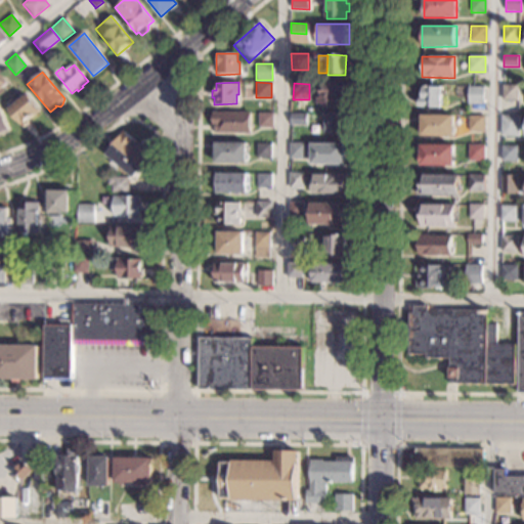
[(348,97),(346,97),(346,102),(341,102),(341,105),(320,104),(320,102),(318,102),(318,97),(321,97),(321,92),(323,92),(324,84),(349,85),(348,97)]
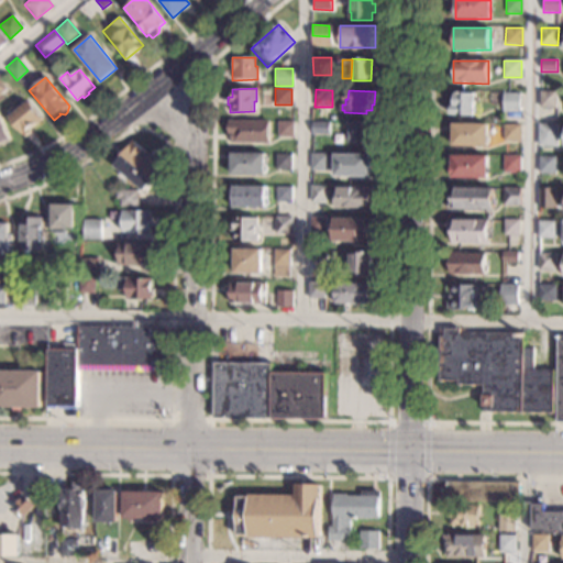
[(558,109),(540,109),(540,91),(556,91),(558,109)]
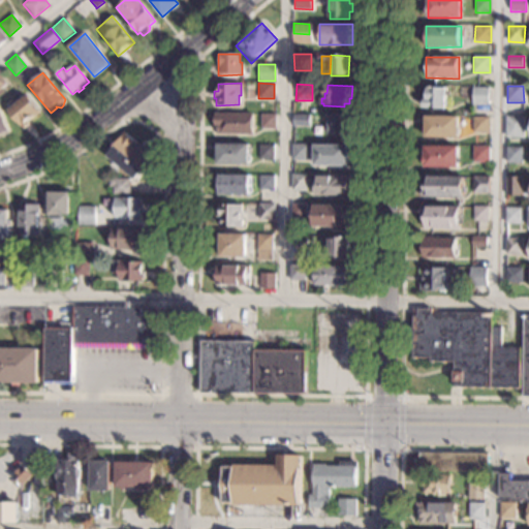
[(488,104),(473,104),(473,88),(488,87),(488,104)]
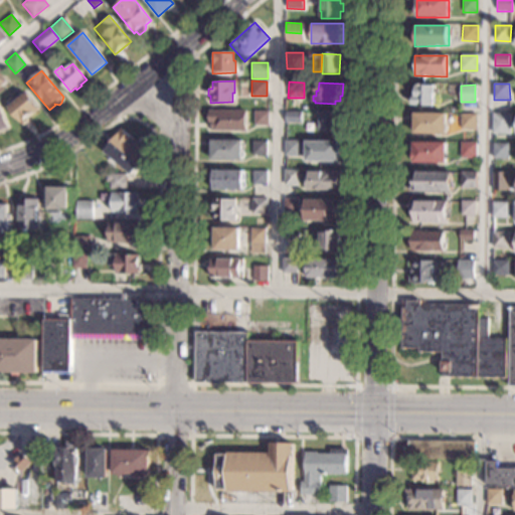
[(433,106),(412,105),(412,97),(414,97),(415,87),(434,87),(433,106)]
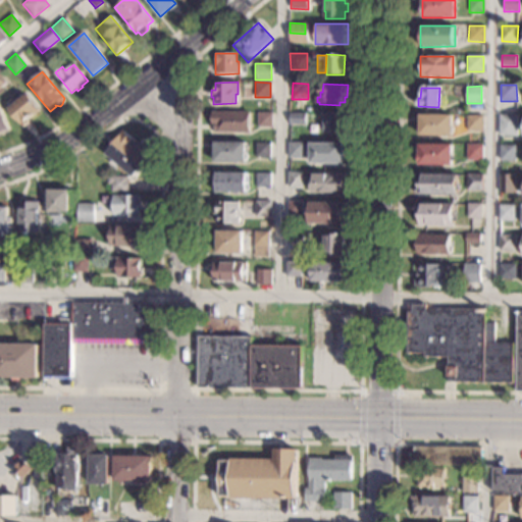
[(39,111),(29,120),(30,121),(22,127),(8,110),(10,107),(7,103),(11,100),(14,103),(25,94),(39,111)]
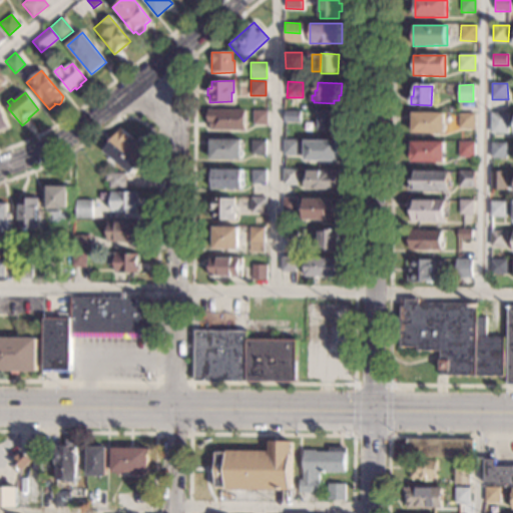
[(0,107),(8,127),(0,129),(0,107)]
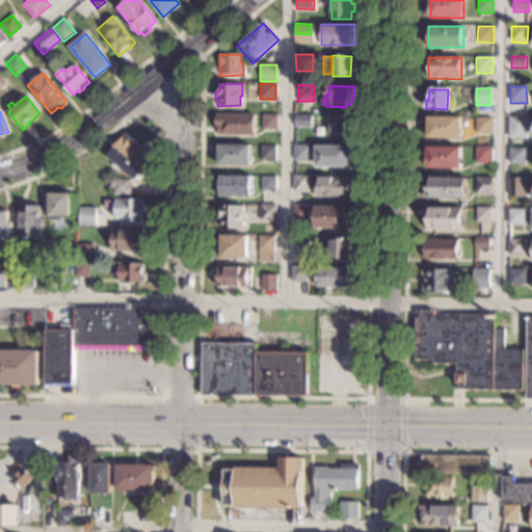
[(256,135),(217,135),(217,128),(214,128),(214,113),(256,113),(256,135)]
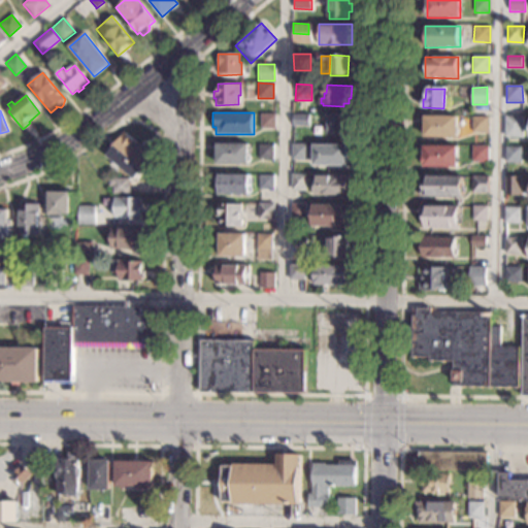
[(274,128),(260,128),(260,113),(274,113),(274,128)]
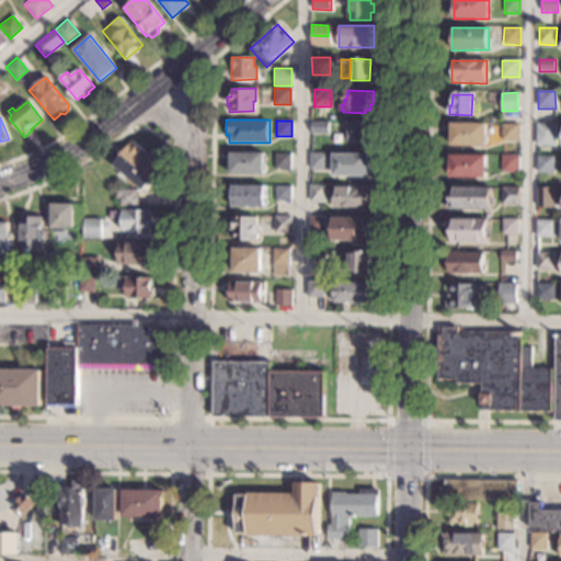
[(329,133),(312,133),(312,121),(324,121),(329,121),(329,133)]
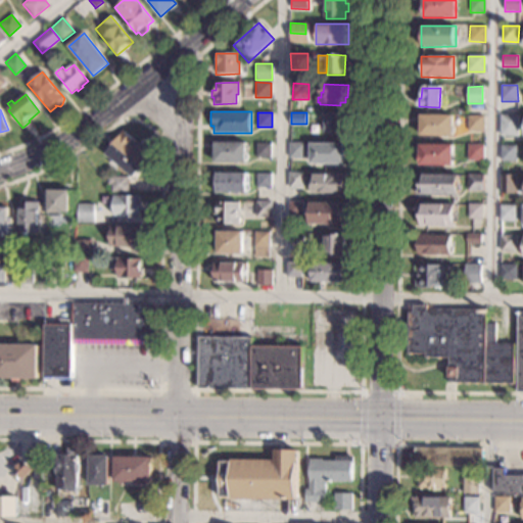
[(346,122),(345,122),(345,133),(325,133),(325,113),(346,113),(346,122)]
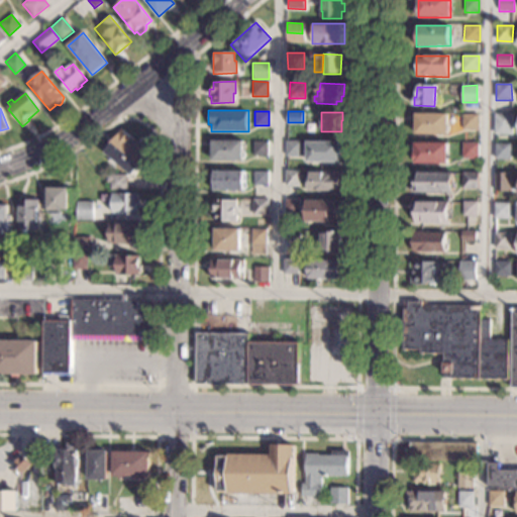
[(446,134),(416,134),(415,113),(446,112),(446,134)]
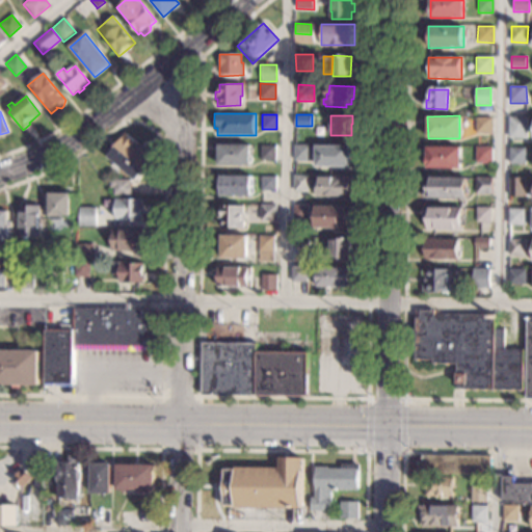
[(493,118),(491,134),(476,133),(477,117),(493,118)]
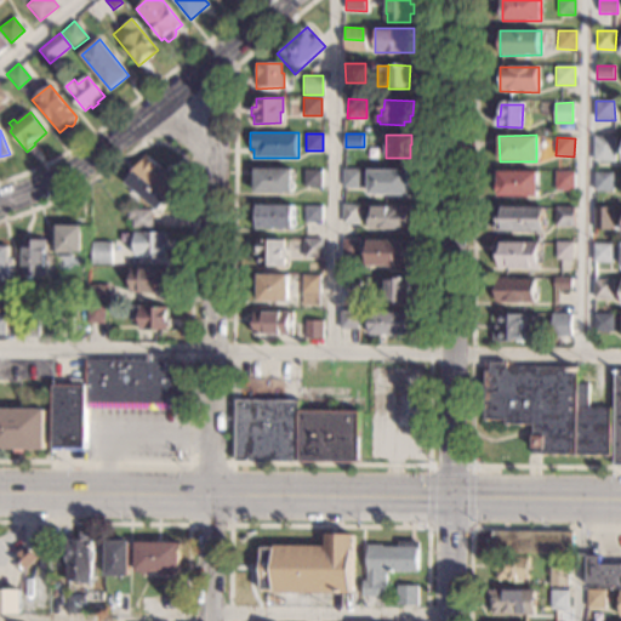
[(615,137),(614,163),(594,161),(596,137),(615,137)]
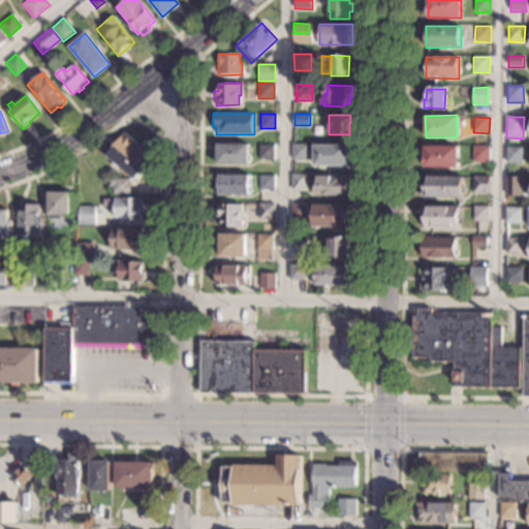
[(136,143),(134,145),(152,159),(134,180),(105,155),(124,132),(136,143)]
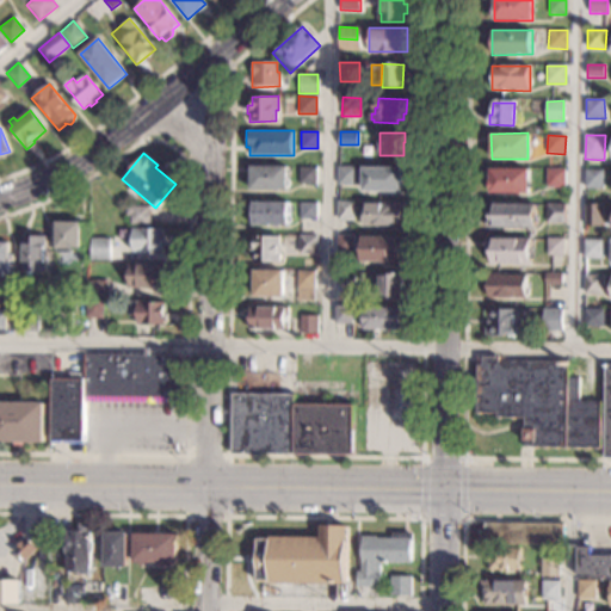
[(356,185),(337,185),(337,166),(339,166),(356,166),(356,185)]
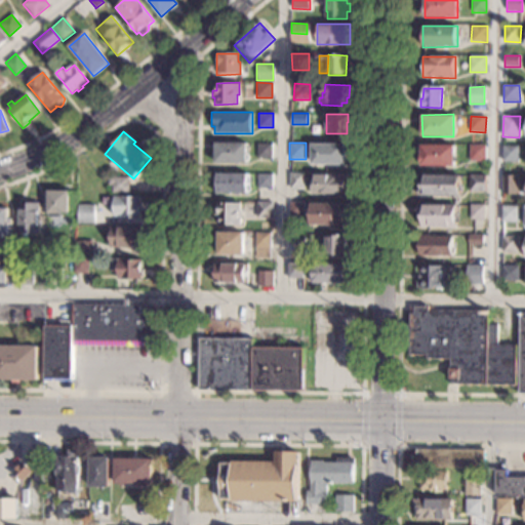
[(246,163),(215,163),(215,144),(246,144),(246,163)]
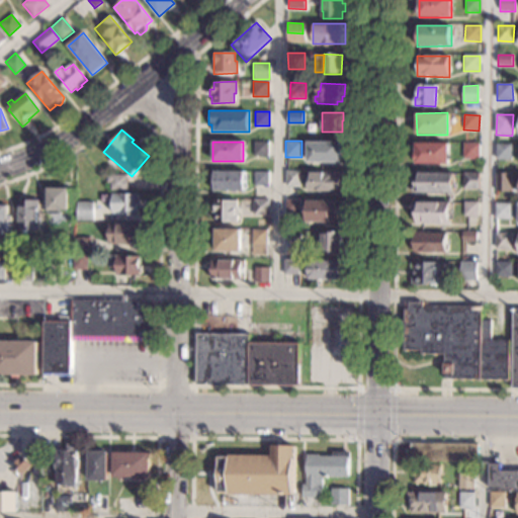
[(268,156),(253,156),(253,142),(268,142),(268,156)]
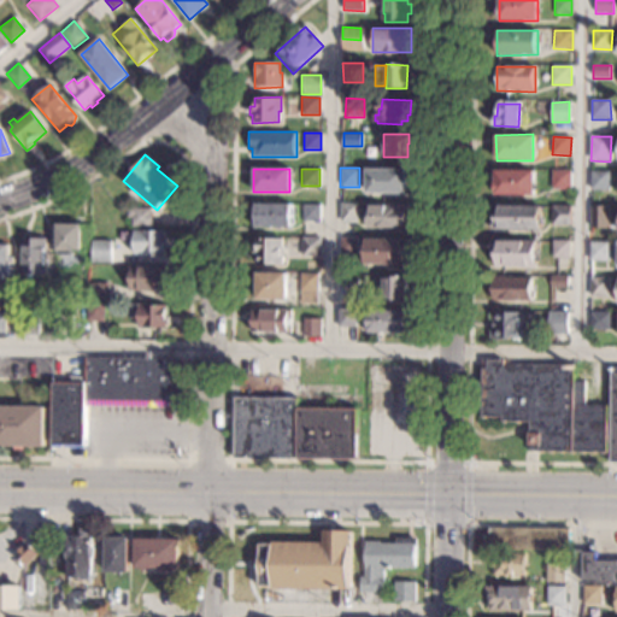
[(406,193),(366,193),(366,169),(406,170),(406,193)]
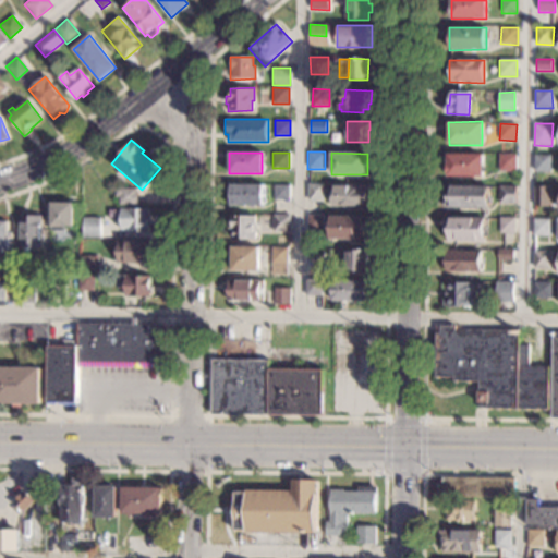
[(484,156),(483,178),(448,177),(449,155),(484,156)]
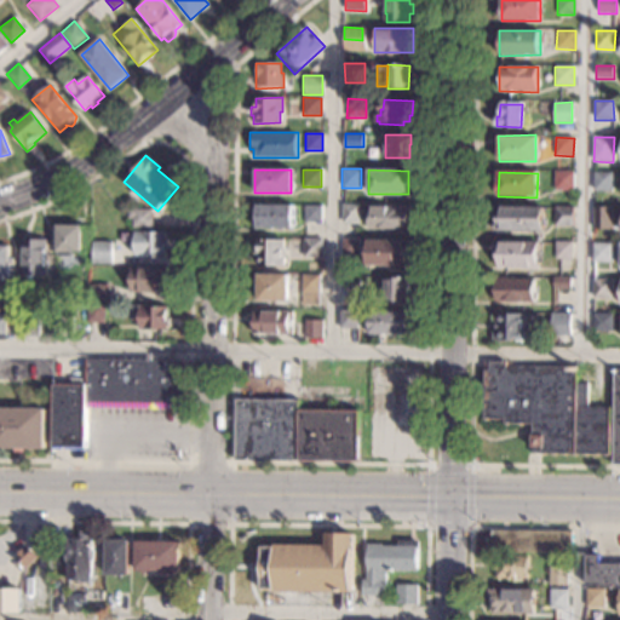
[(612,173),(612,191),(592,190),(592,172),(612,173)]
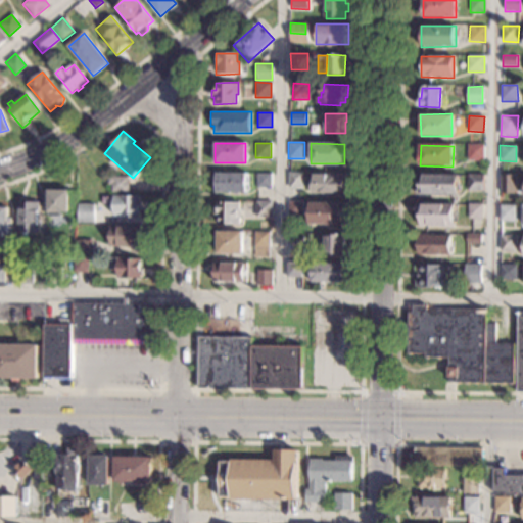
[(483,160),(468,160),(468,146),(482,146),(483,146),(483,160)]
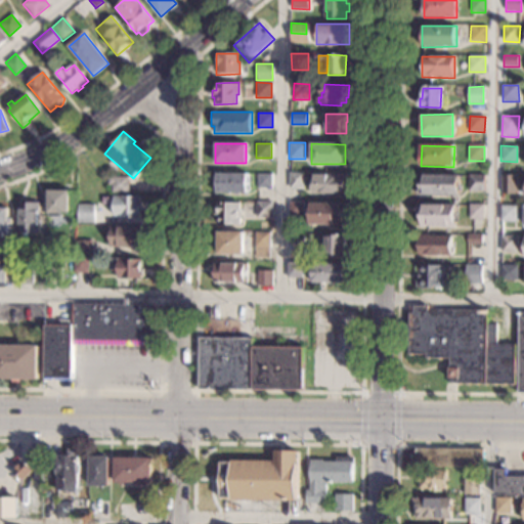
[(303,172),(303,188),(290,188),(290,172),(303,172)]
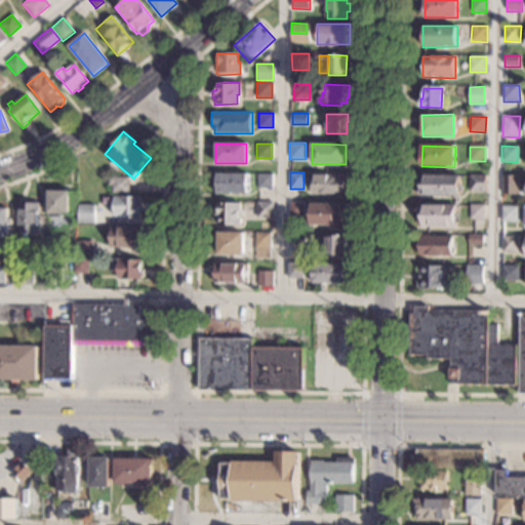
[(272,174),(271,190),(256,189),(256,173),(272,174)]
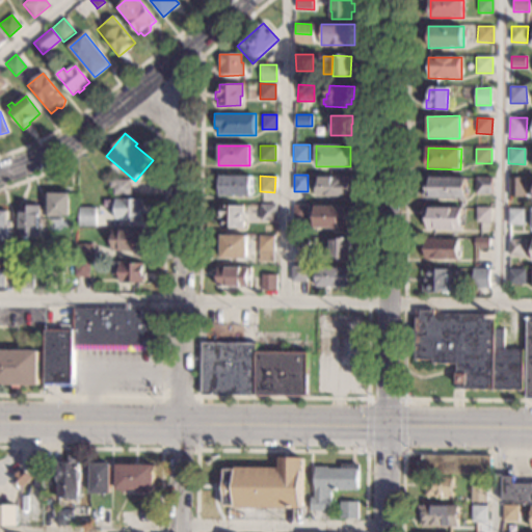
[(350,197),(315,196),(316,176),(351,177),(350,197)]
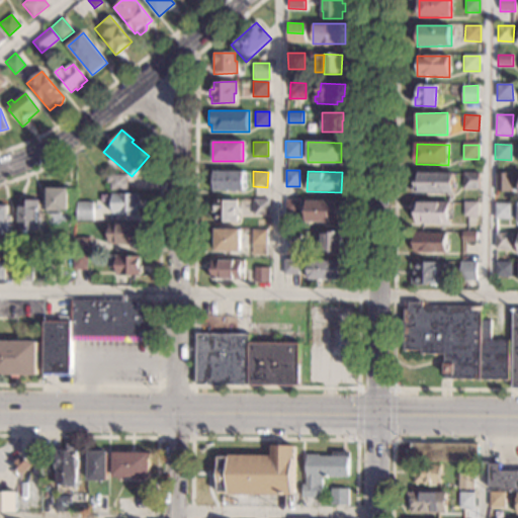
[(244,191),(213,191),(213,172),(244,172),(244,191)]
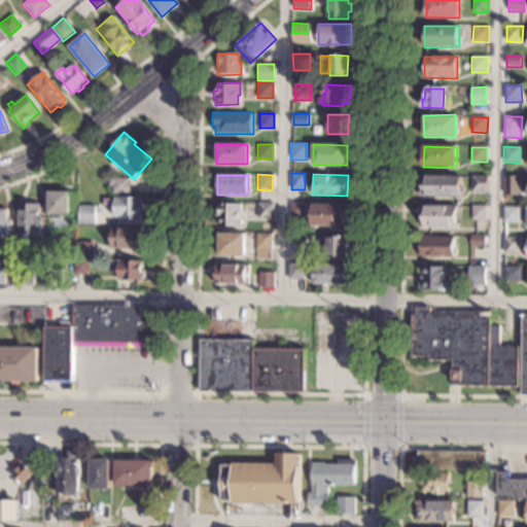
[(461,177),(460,198),(419,197),(419,175),(461,177)]
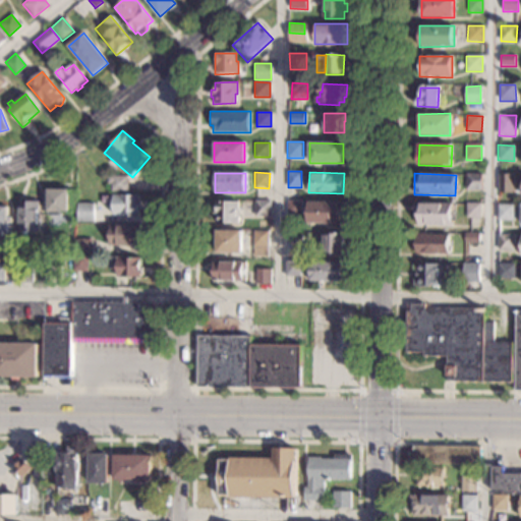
[(481,174),(481,190),(466,189),(466,174),(481,174)]
